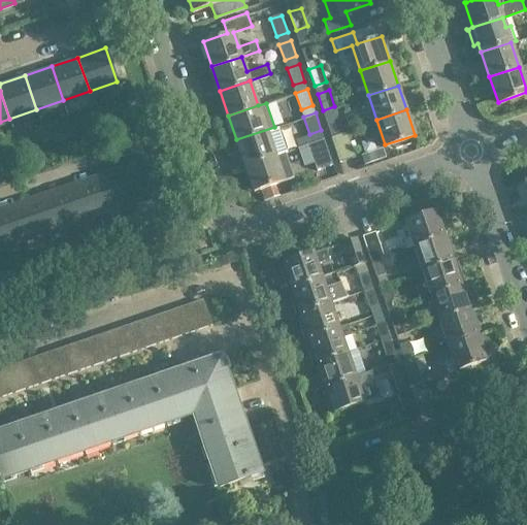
[(326,119),(331,135),(343,131),(337,115),(326,119)]
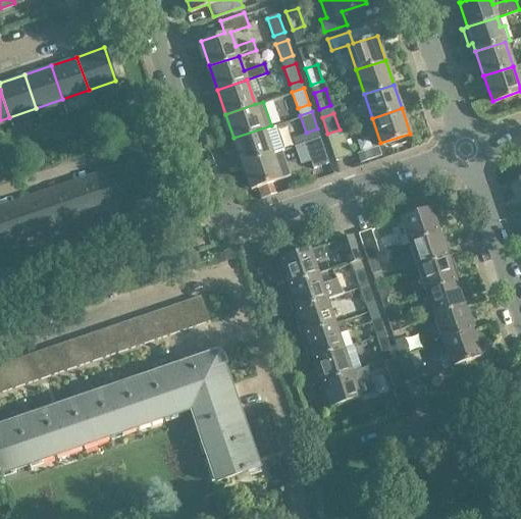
[(242,162),(280,149),(284,148),(275,123),(271,125),(233,138),(242,162)]
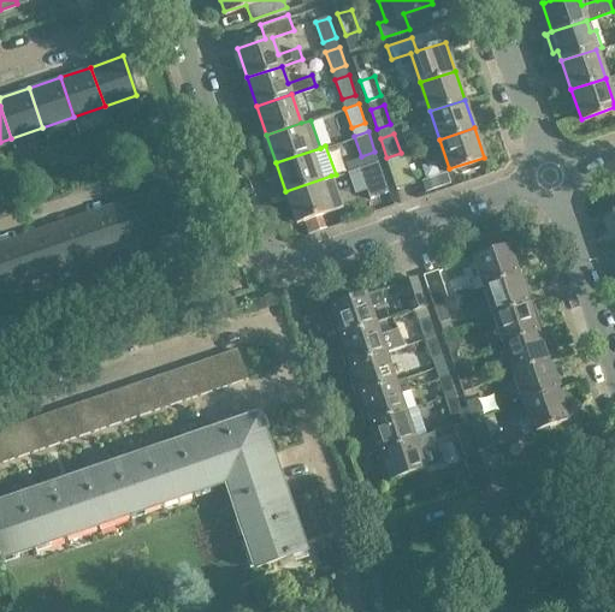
[(404,152),(401,153),(386,158),(397,185),(414,180),(404,152)]
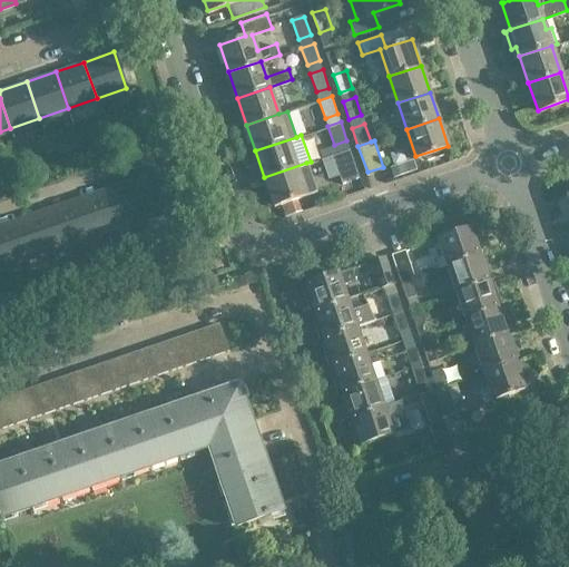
[(350,148),(336,153),(332,154),(342,182),(359,176),(350,148)]
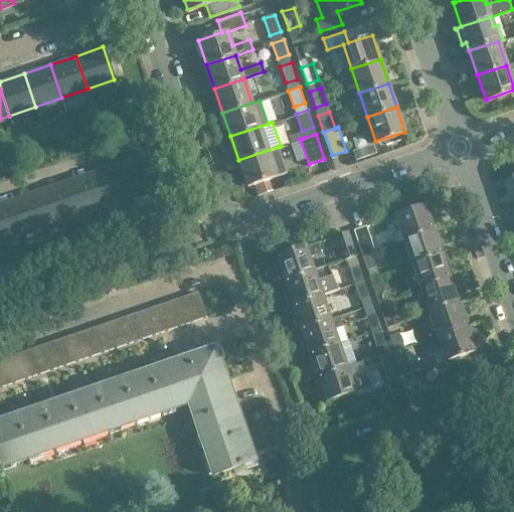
[(277,147),(238,160),(247,185),(286,172),(286,170),(285,171),(277,147)]
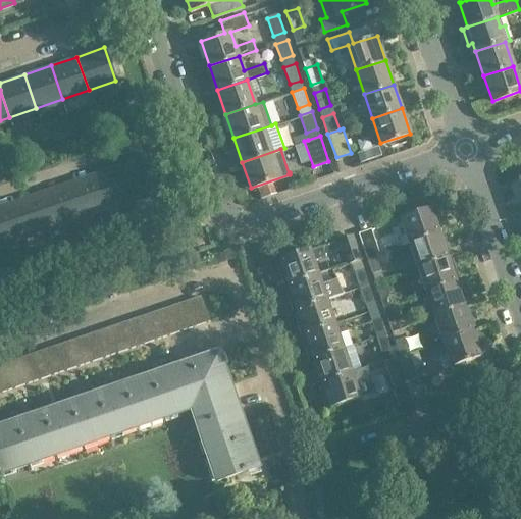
[(141,157),(114,166),(126,201),(153,192),(141,157)]
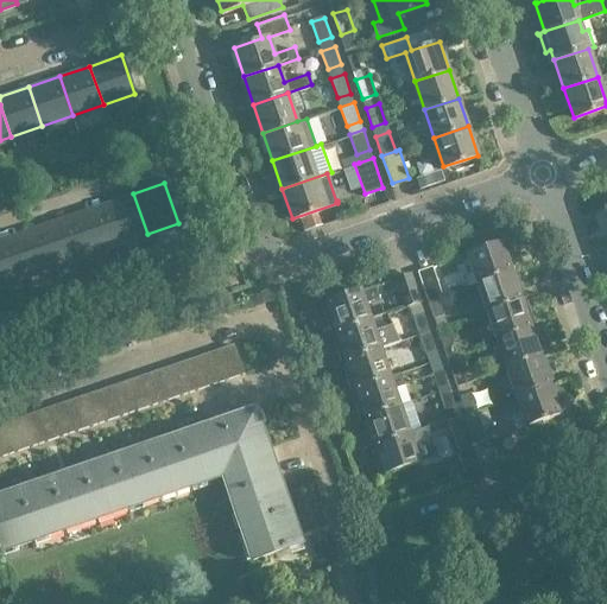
[(147,234),(133,194),(102,204),(117,245),(147,234)]
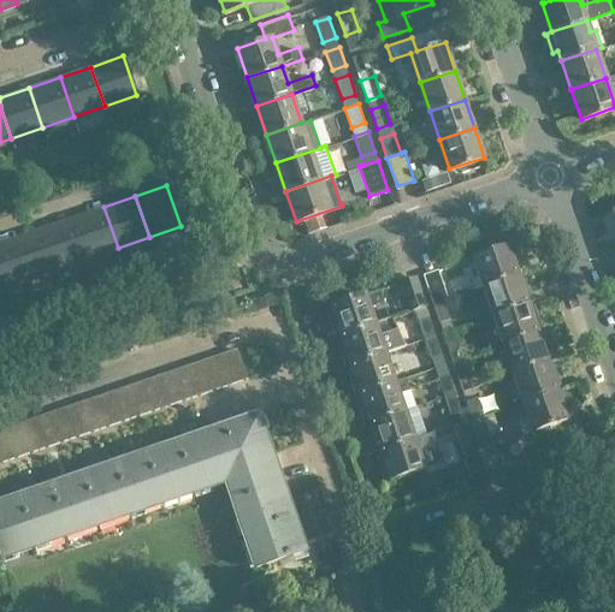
[(118,248),(104,207),(72,218),(87,259),(118,248)]
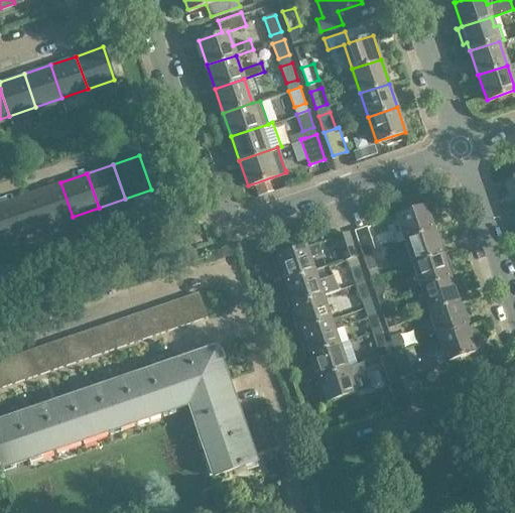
[(73,217),(60,182),(34,190),(46,226),(73,217)]
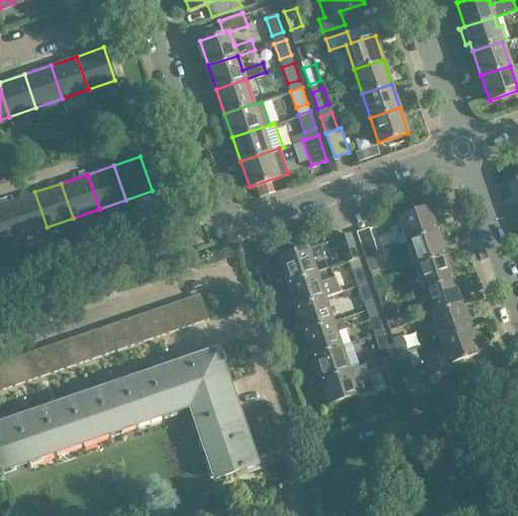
[(8,201),(20,235),(47,227),(34,192),(8,201)]
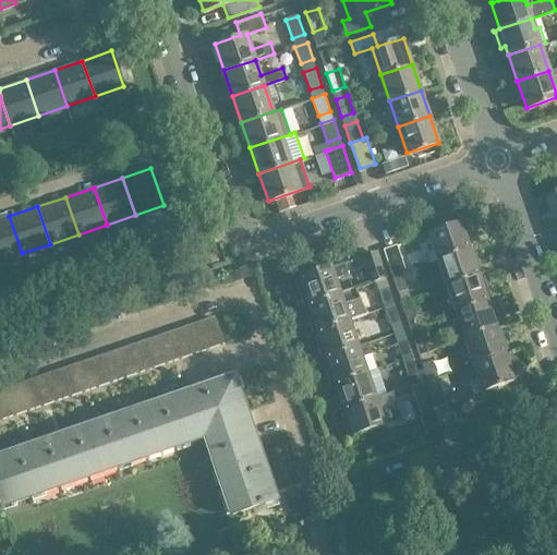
[(0,261),(22,253),(9,216),(0,219),(0,261)]
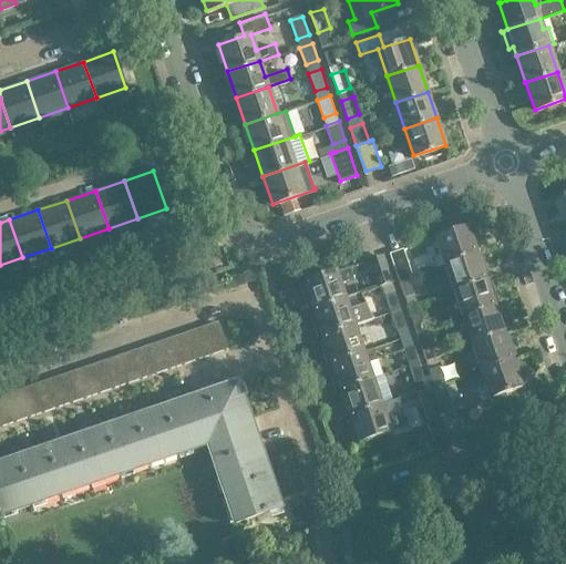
[(438,266),(444,264),(479,252),(474,238),(477,237),(472,224),(435,236),(441,253),(434,255),(438,266)]
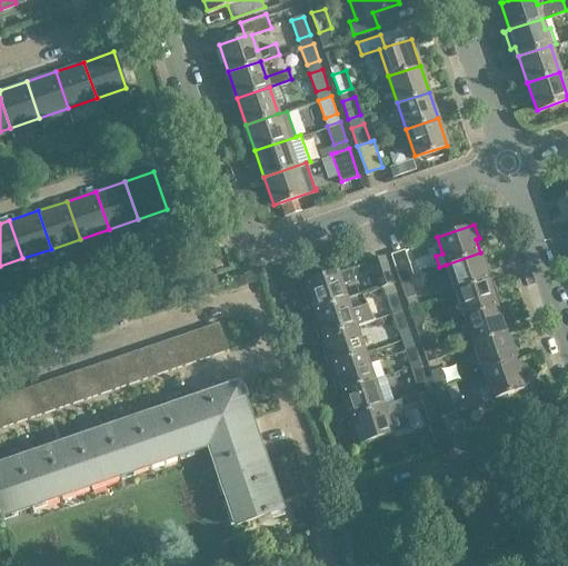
[(391,254),(400,280),(410,277),(414,276),(405,249),(391,254)]
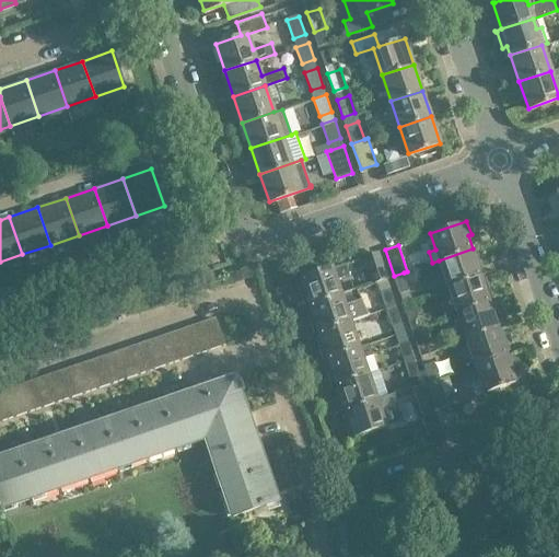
[(439,260),(447,287),(481,275),(477,263),(480,262),(476,248),(473,250),(473,248),(439,260)]
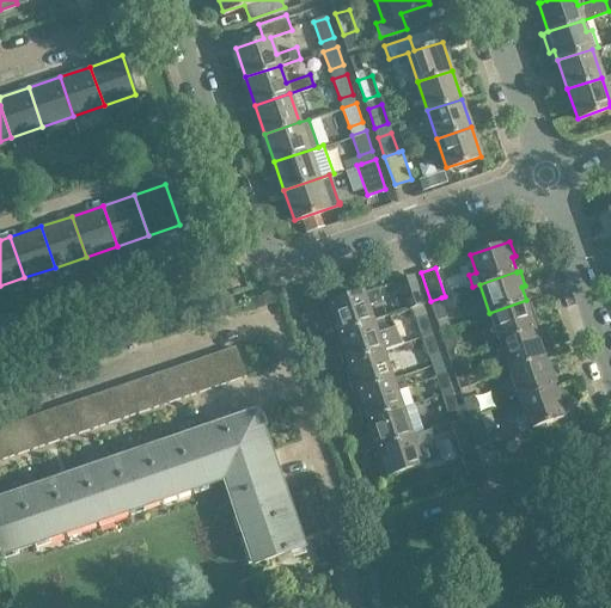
[(408,308),(422,304),(414,275),(399,280),(408,308)]
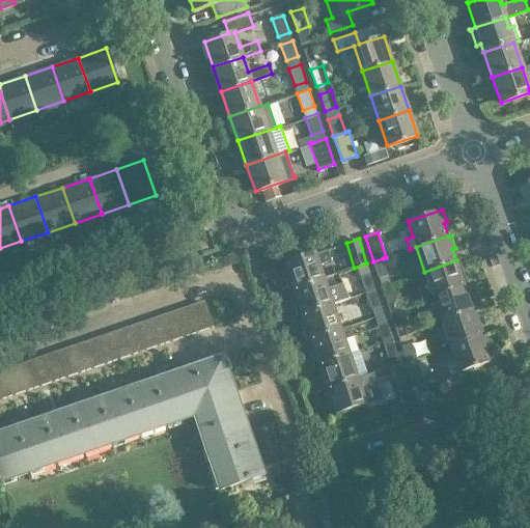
[(327,249),(315,253),(284,264),(288,277),(285,278),(289,288),(293,287),(293,288),(324,278),(319,265),(331,260),(327,249)]
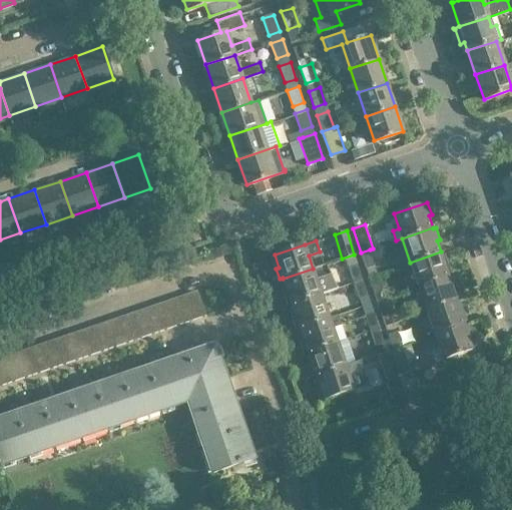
[(370,249),(361,252),(366,268),(375,265),(370,249)]
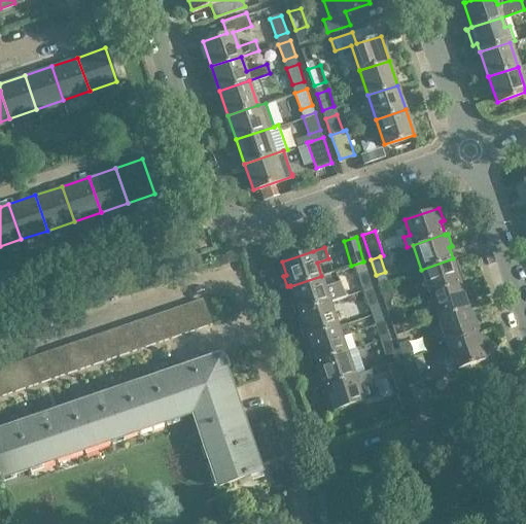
[(421,270),(430,294),(461,283),(457,272),(460,271),(456,258),(453,259),(453,258),(421,270)]
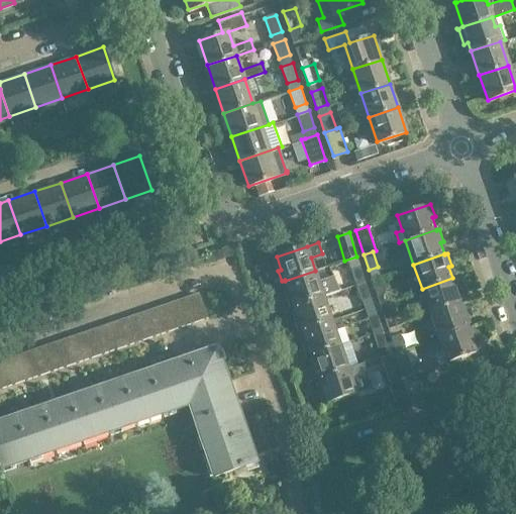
[(356,284),(366,281),(359,265),(351,268),(356,284)]
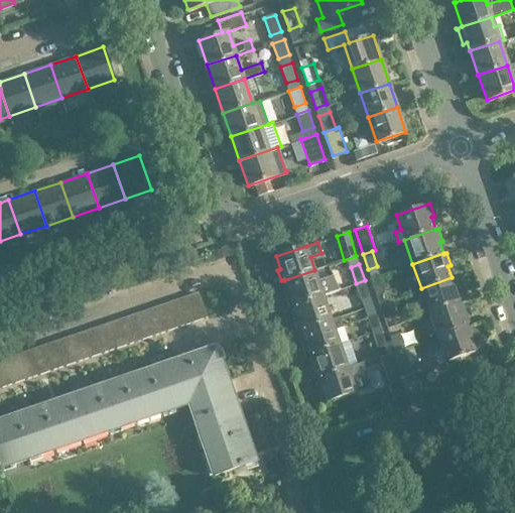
[(292,304),(333,291),(338,289),(328,266),(314,270),(284,280),(288,293),(285,294),(289,305),(292,304)]
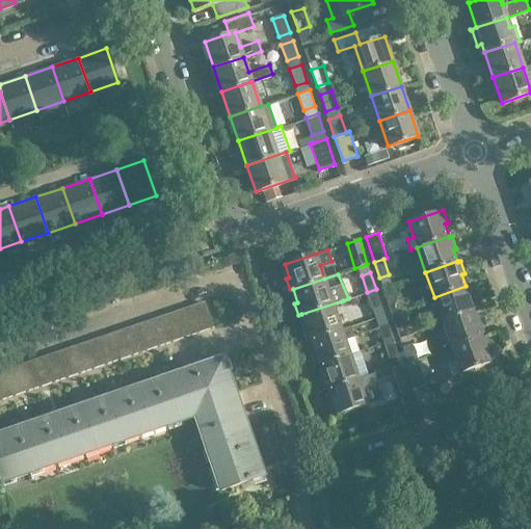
[(434,297),(443,321),(474,311),(470,298),(473,297),(469,286),(466,287),(466,286),(434,297)]
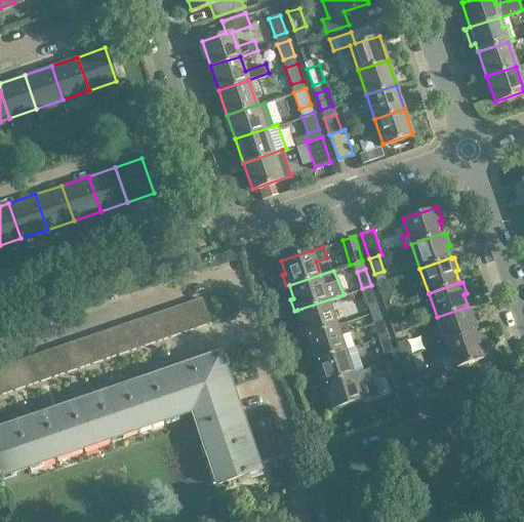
[(376,300),(371,285),(362,288),(367,304),(376,300)]
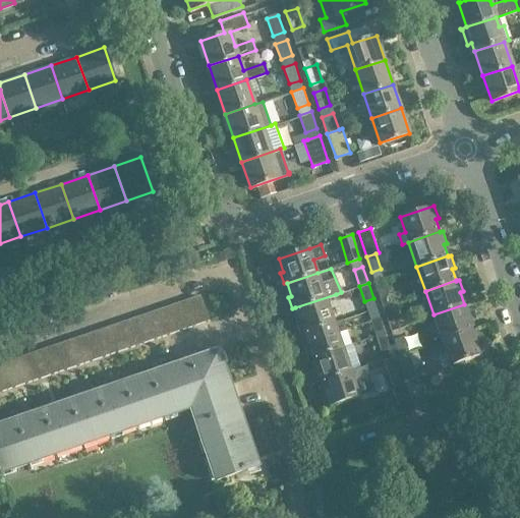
[(378,289),(383,305),(392,302),(387,286),(378,289)]
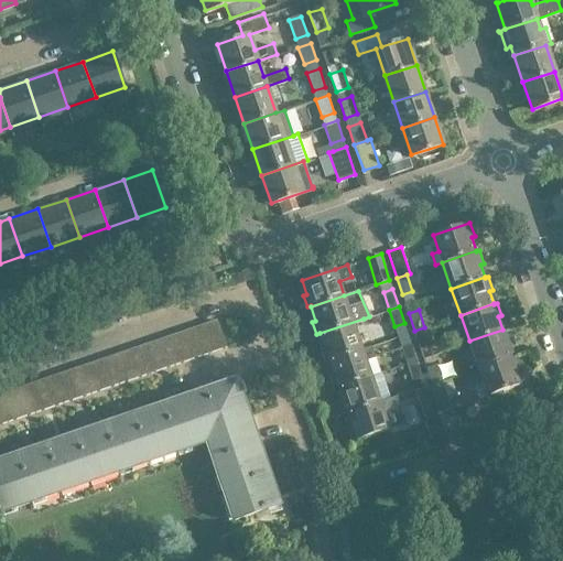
[(203,322),(212,349),(226,344),(216,317),(203,322)]
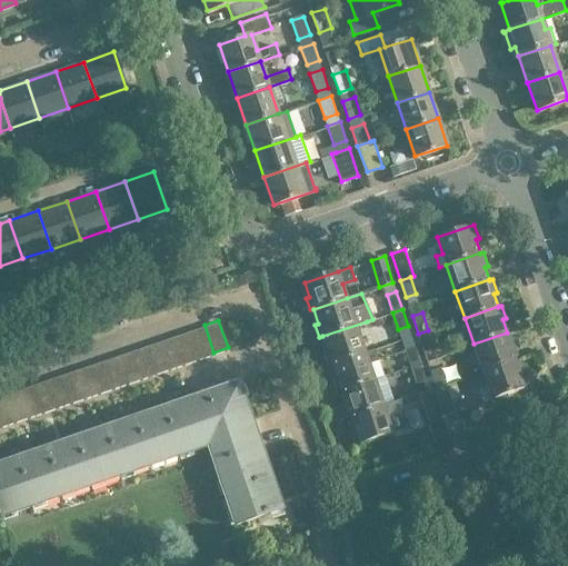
[(367,321),(322,336),(328,350),(325,351),(328,364),(331,363),(331,364),(366,351),(360,337),(371,334),(367,321)]
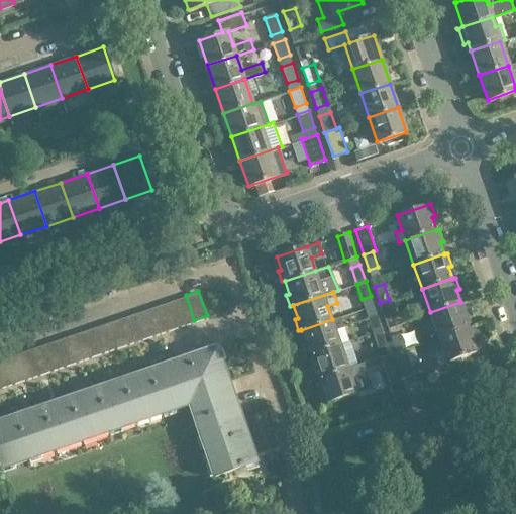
[(194,320),(186,295),(173,300),(181,324),(194,320)]
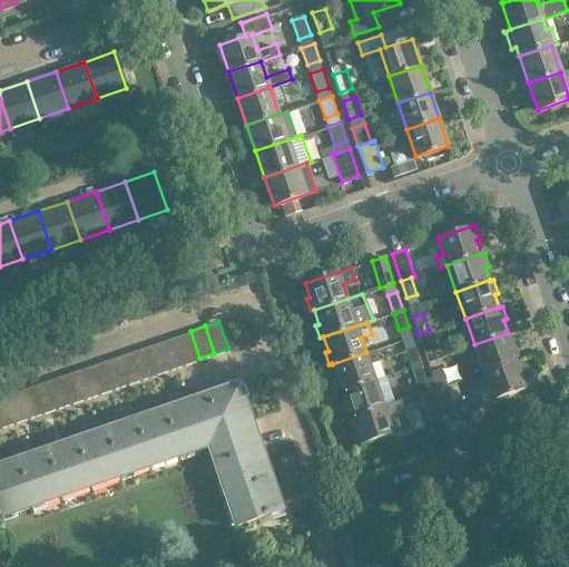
[(199,358),(190,331),(176,335),(186,363),(199,358)]
